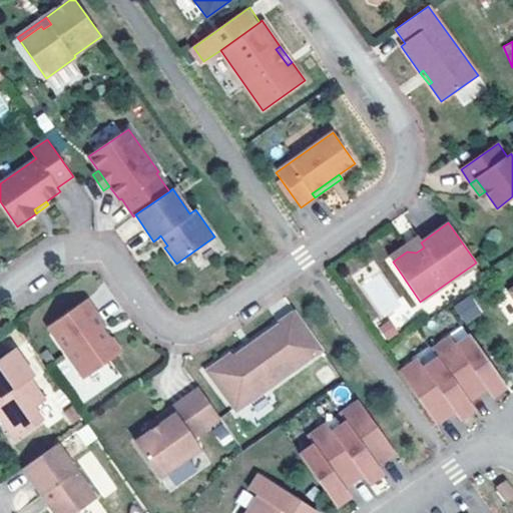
[(160,235),(157,238),(164,247),(167,245),(160,235)]
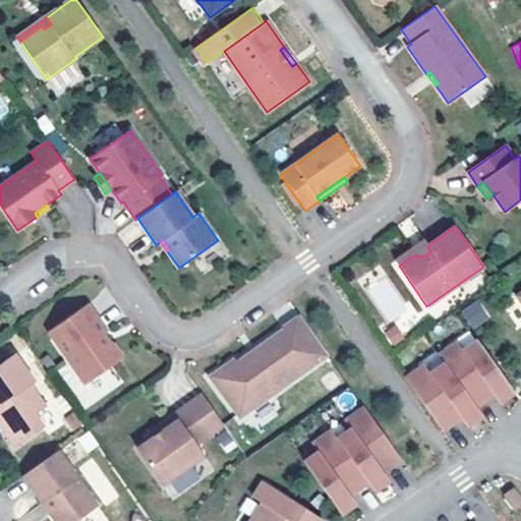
[(423,241),(395,261),(399,266),(413,255),(422,256),(430,251),(427,246),(423,241)]
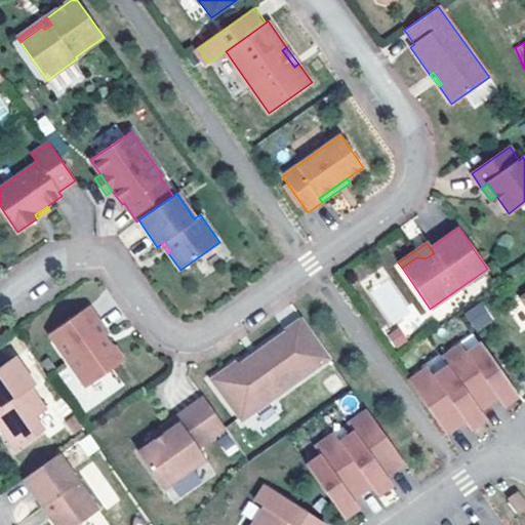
[(476,332),(494,321),(482,301),(463,313),(476,332)]
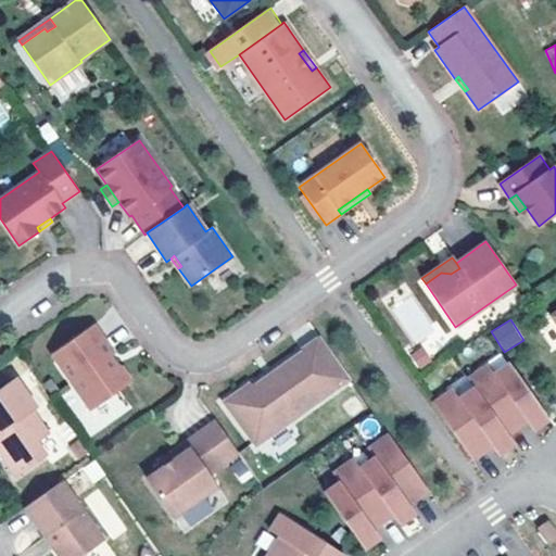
[(93,325),(53,353),(92,409),(131,382),(122,368),(116,367),(109,356),(112,354),(113,353),(93,325)]
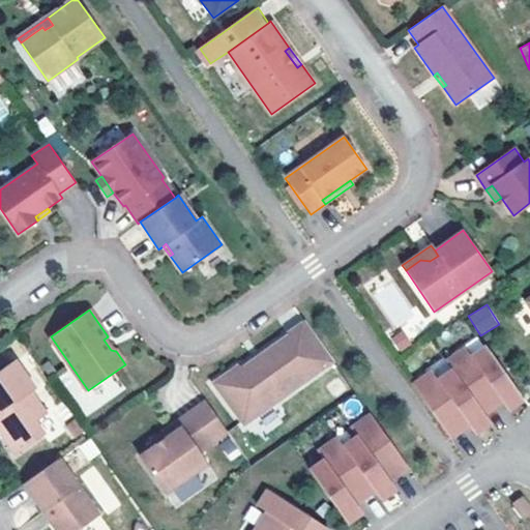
[(238,365),(214,382),(243,423),(332,361),(304,322),(288,333),(289,335),(263,353),(268,361),(261,366),(245,365),(238,365)]
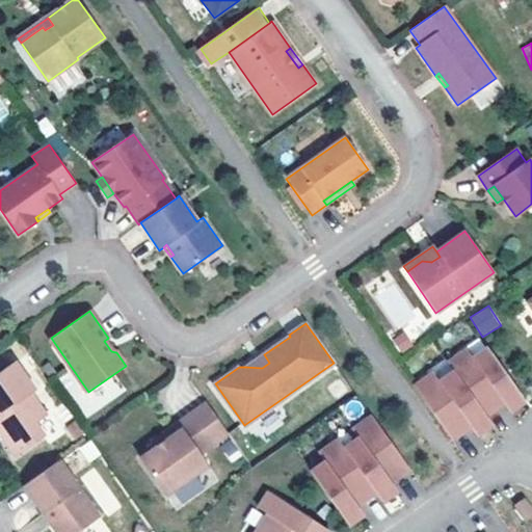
[(403,333),(393,340),(401,351),(411,344),(403,333)]
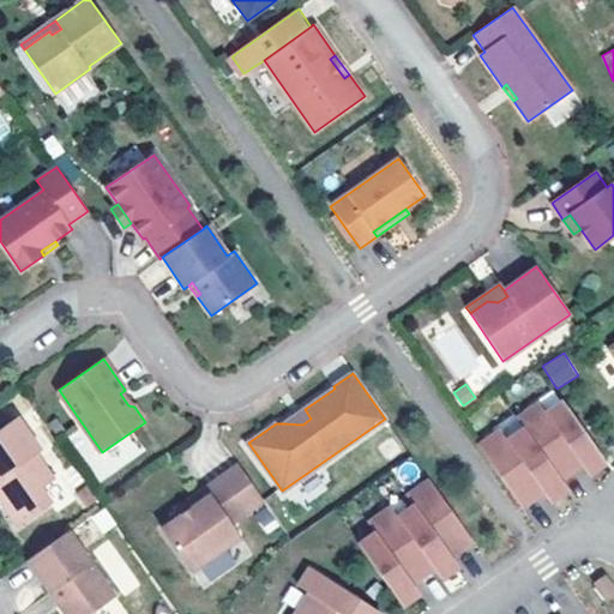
[(124,391),(120,393),(128,405),(134,407),(124,391)]
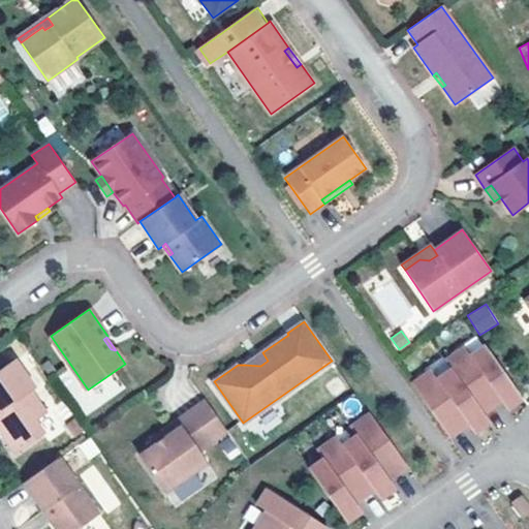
[(465,346),(445,361),(452,369),(483,413),(501,401),(507,409),(522,399),(485,345),(471,354),(465,346)]
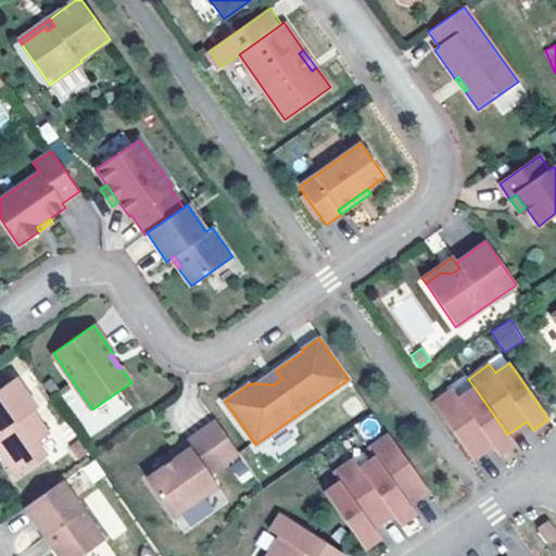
[(276,370),(257,383),(274,384),(281,379),(276,370)]
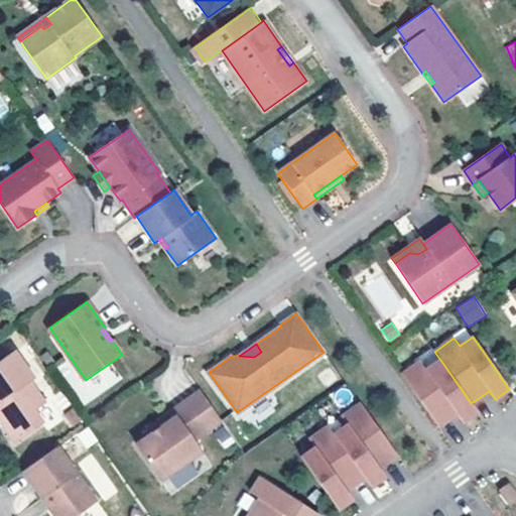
[(34,378),(15,351),(0,361),(0,407),(3,411),(1,413),(0,414),(0,421),(14,442),(43,422),(34,410),(45,403),(30,381),(34,378)]
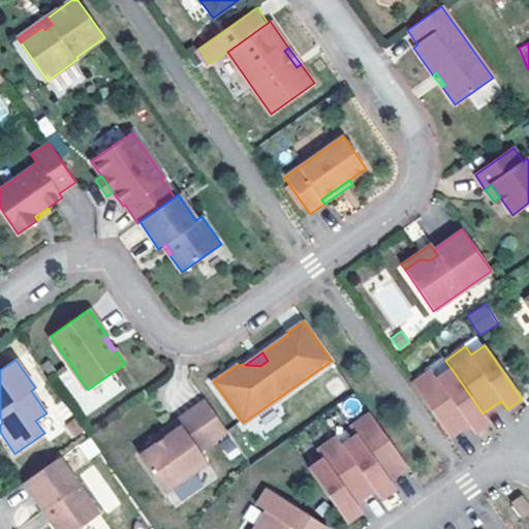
[(431,370),(411,384),(448,437),(468,424),(473,433),(489,423),(483,413),(452,369),(437,378),(431,370)]
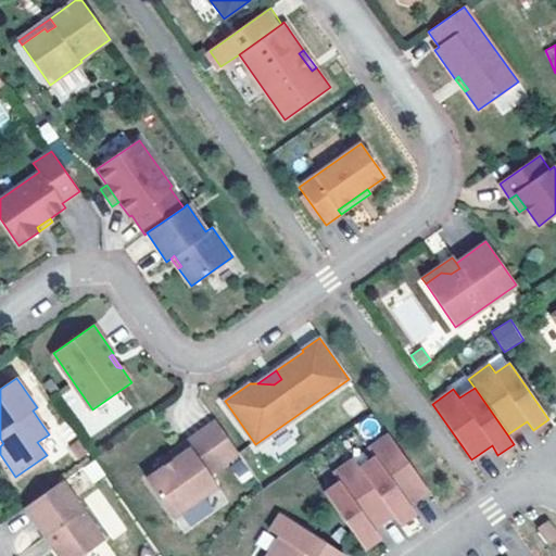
[(239,454),(215,420),(179,445),(184,452),(162,467),(146,479),(173,517),(217,487),(209,475),(239,454)]
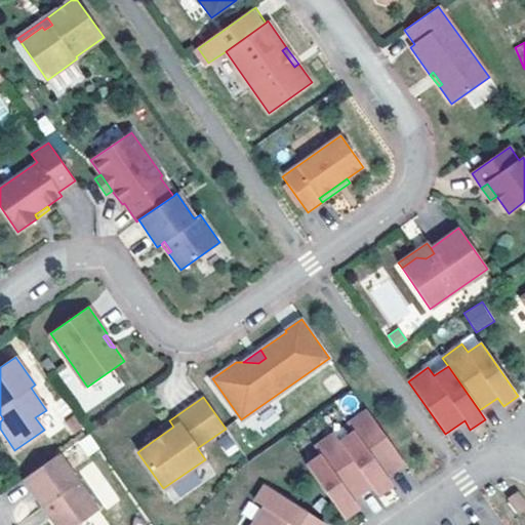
[(353,433),(339,443),(370,487),(376,495),(392,485),(386,477),(404,463),(366,411),(347,425),(353,433)]
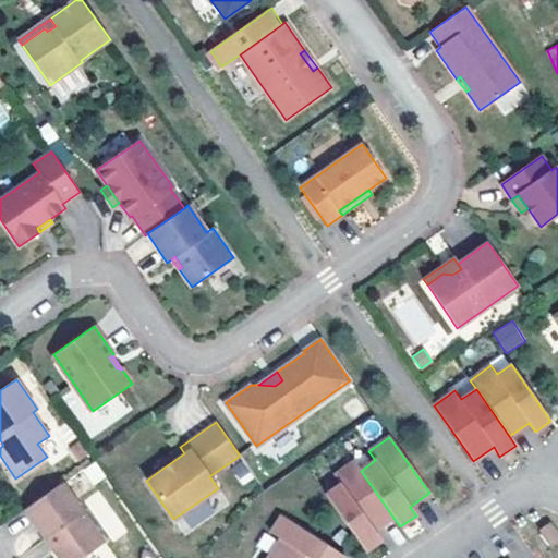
[(158,462),(162,469),(184,453),(180,447),(158,462)]
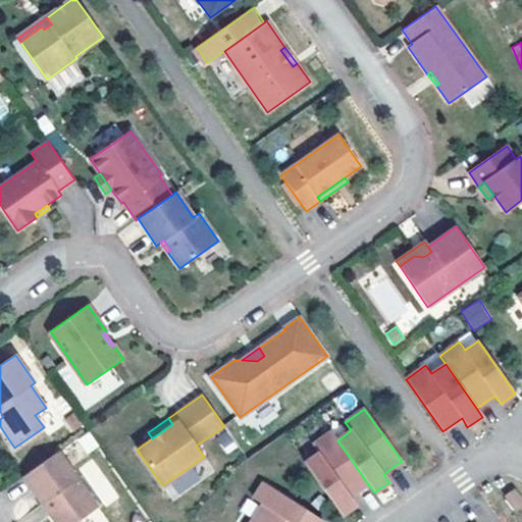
[(317,454),(305,463),(342,516),(356,506),(350,498),(368,484),(337,440),(331,432),(312,446),(317,454)]
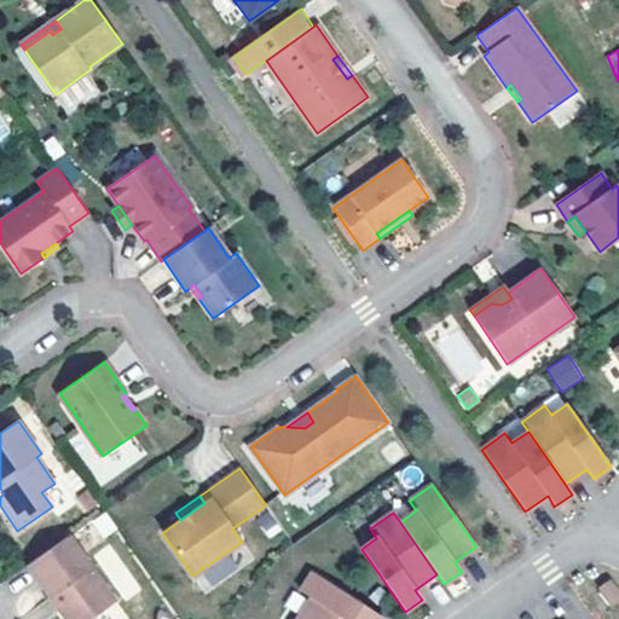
[(68,536),(27,563),(65,618),(90,618),(115,602),(68,536)]
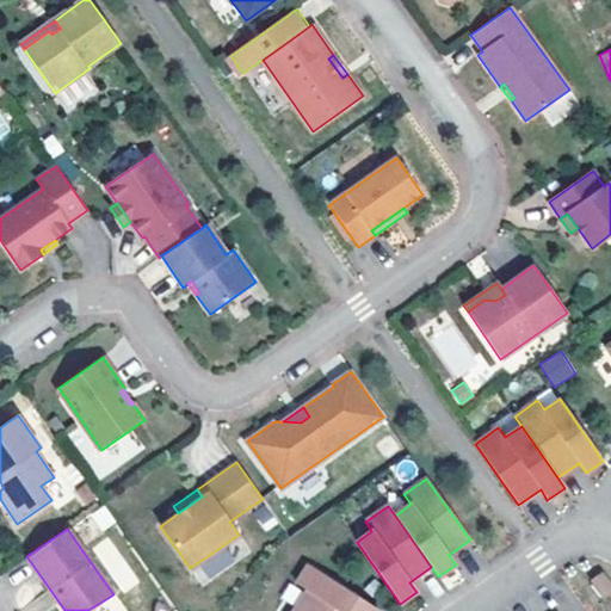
[(374,610),(377,606),(308,563),(296,582),(307,588),(291,610),(374,610)]
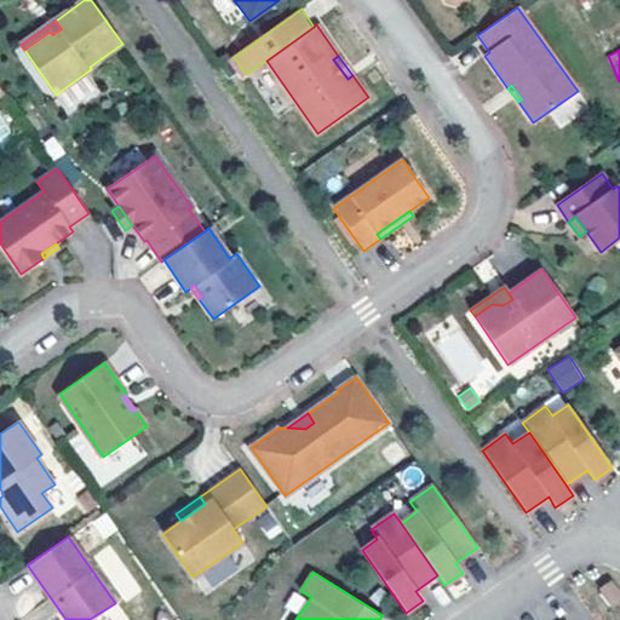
[(619,596),(609,583),(600,590),(613,608),(619,603),(619,596)]
